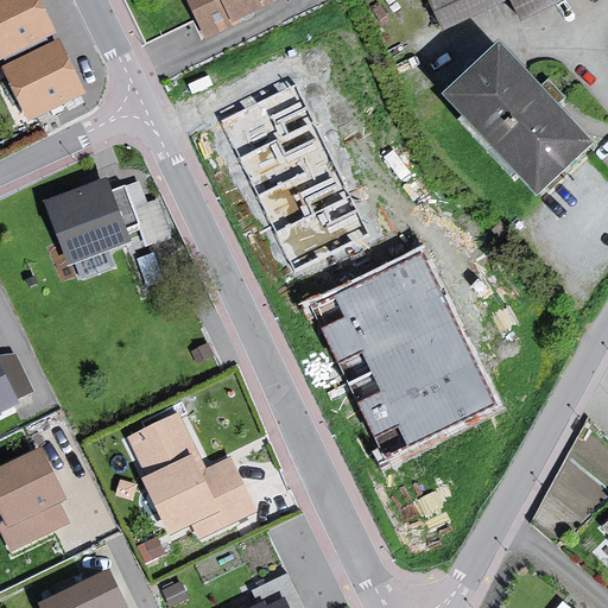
[(35,0),(0,0),(0,63),(54,38),(35,0)]
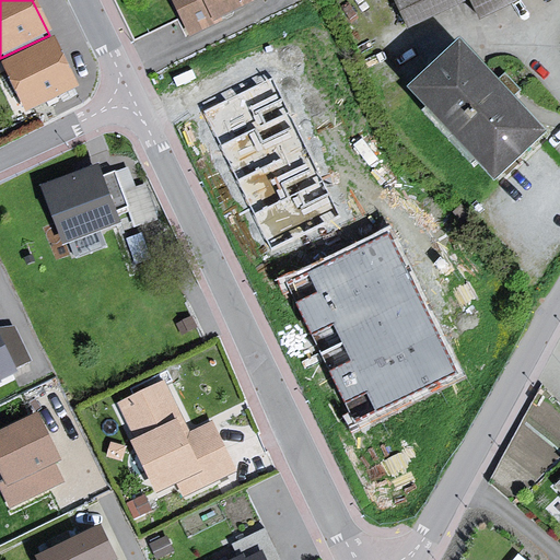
[(166,0),(188,42),(256,9),(253,3),(259,0),(166,0)]
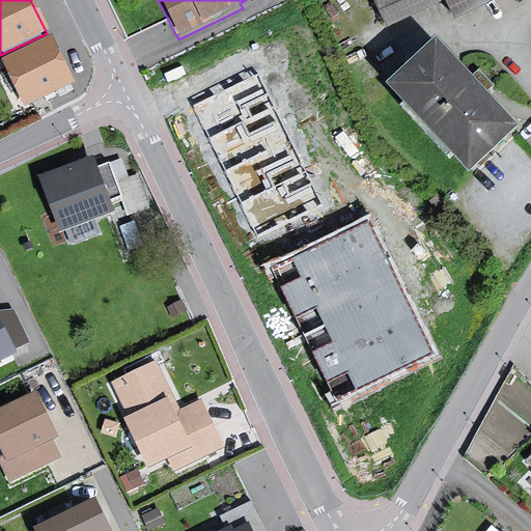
[(490,0),(371,0),(385,27),(443,1),(451,19),(490,0)]
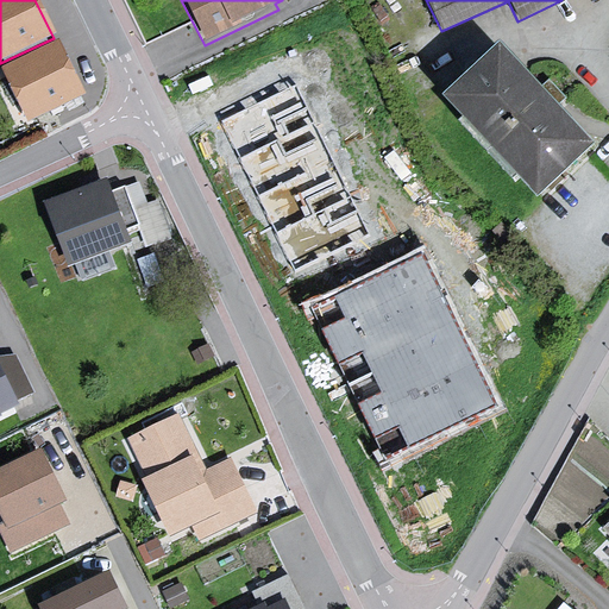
[(56,48),(4,74),(31,126),(83,100),(56,48)]
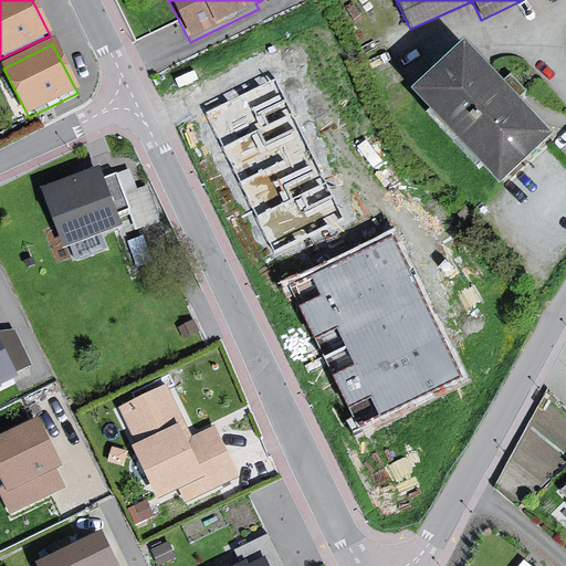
[(555,143),(472,53),(422,100),(505,188),(555,143)]
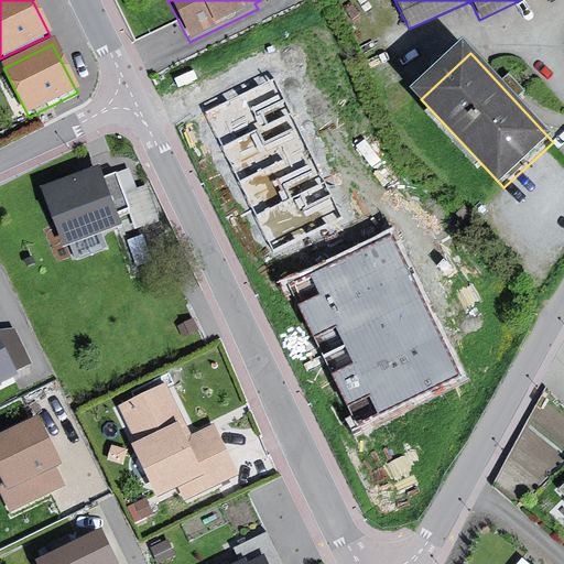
[(343,218),(274,79),(205,112),(273,252),(343,218)]
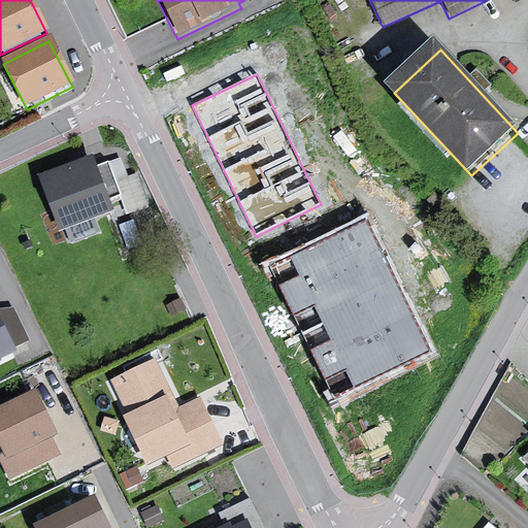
[(94,160),(41,178),(61,233),(114,215),(94,160)]
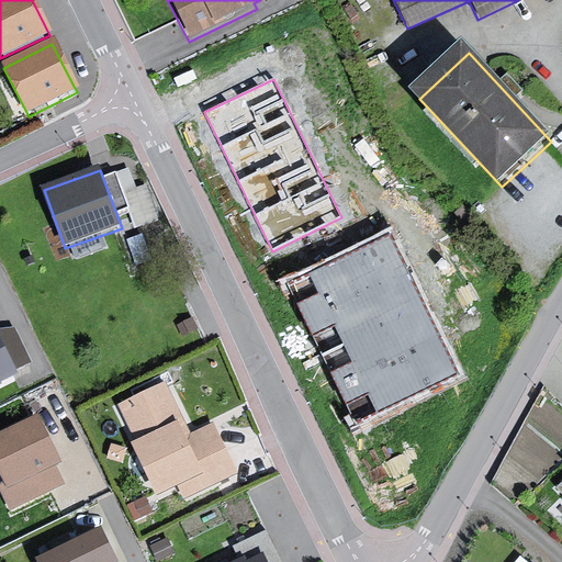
[(459,374),(390,233),(287,283),(356,425),(459,374)]
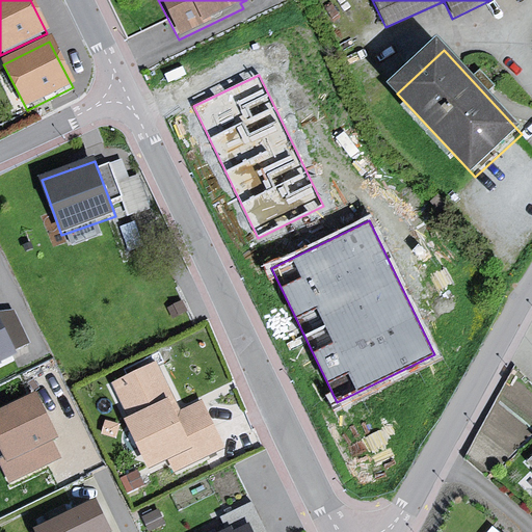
[(0,318),(0,370),(20,362),(0,318)]
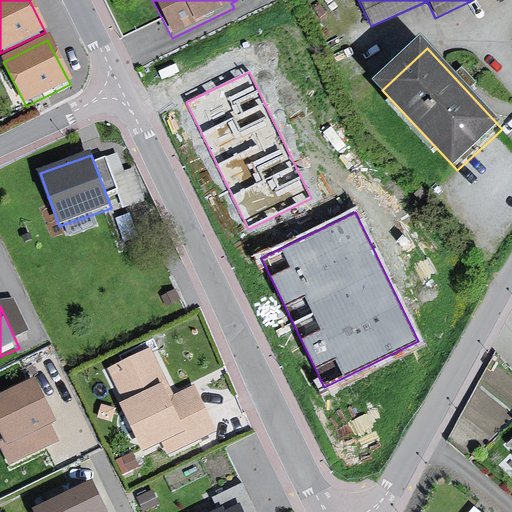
[(153,346),(104,369),(143,455),(165,446),(168,453),(214,432),(194,386),(175,395),(153,346)]
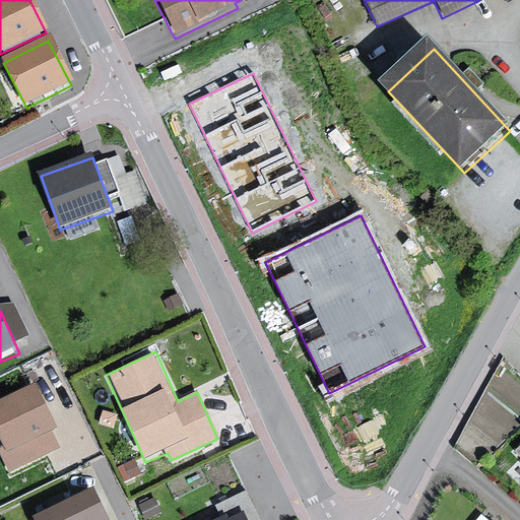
[(33,388),(0,404),(0,446),(2,451),(0,452),(0,459),(8,477),(59,452),(51,436),(56,434),(33,388)]
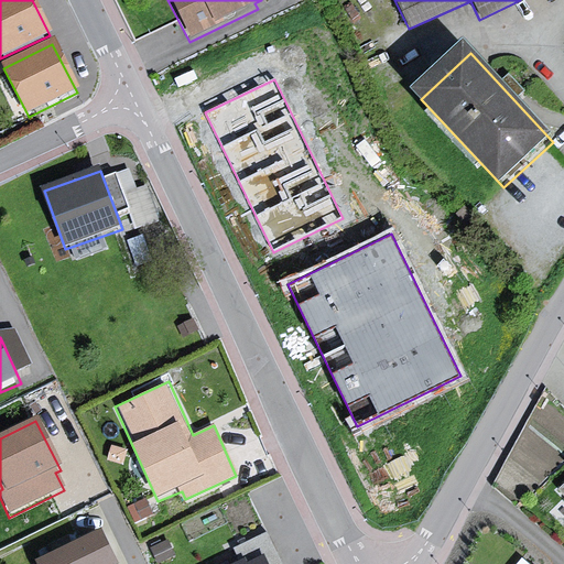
[(111,563),(97,534),(33,563),(111,563)]
